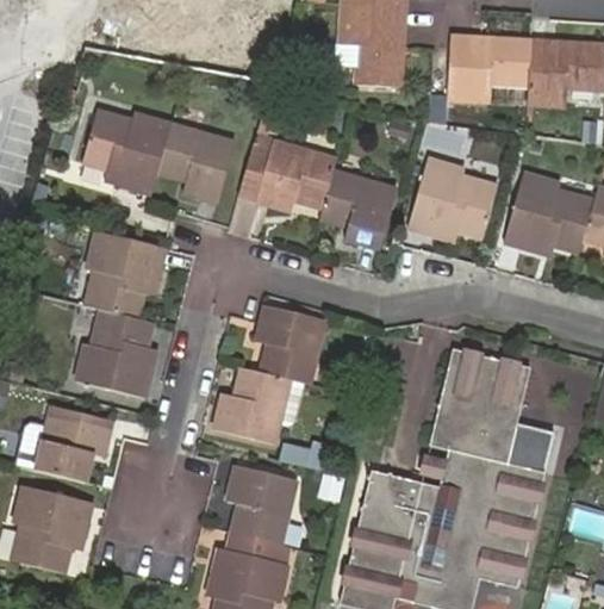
[(280,24),(281,0),(257,0),(256,22),(280,24)]
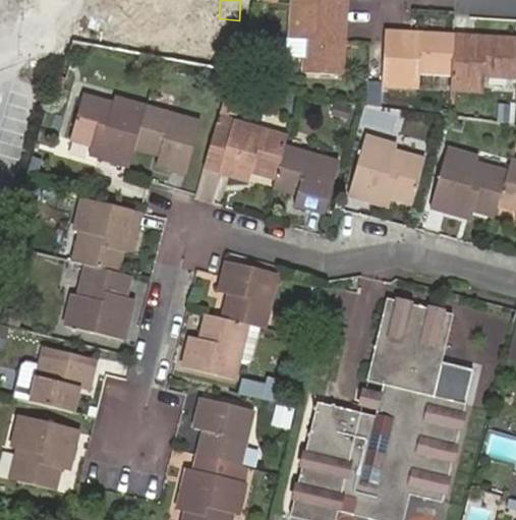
[(342,7),(289,5),(287,39),(303,40),(302,72),(337,74),(342,7)]
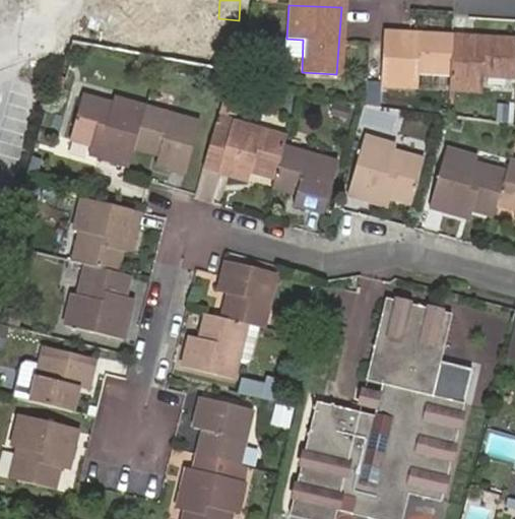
[(379,46),(376,83),(408,85),(408,70),(444,71),(446,36),(402,34),(380,34),(379,46)]
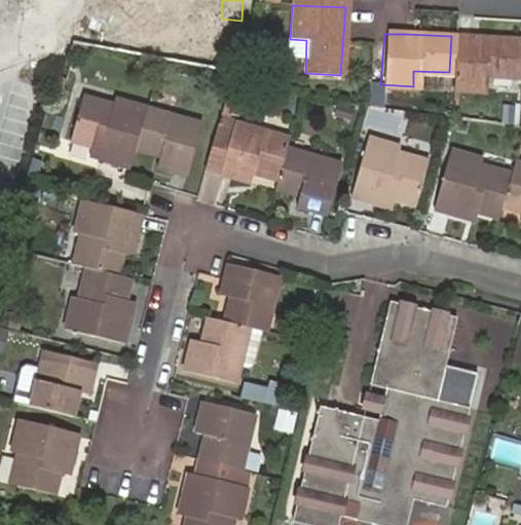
[(449,72),(448,87),(481,89),(482,73),(515,75),(518,39),(451,36),(449,72)]
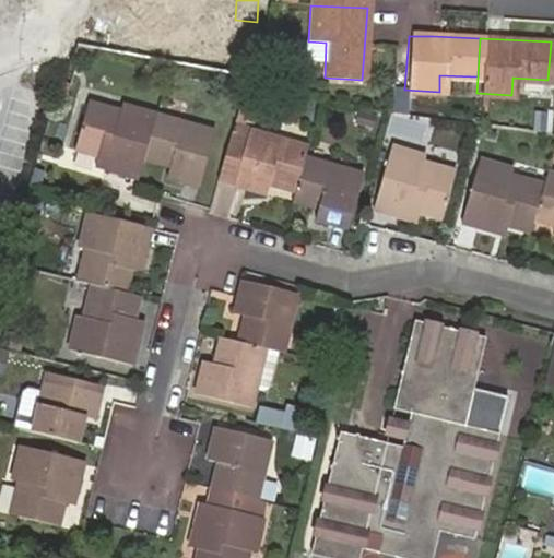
[(148,149),(158,110),(124,101),(121,107),(90,98),(77,144),(97,150),(109,153),(106,163),(140,173),(148,149)]
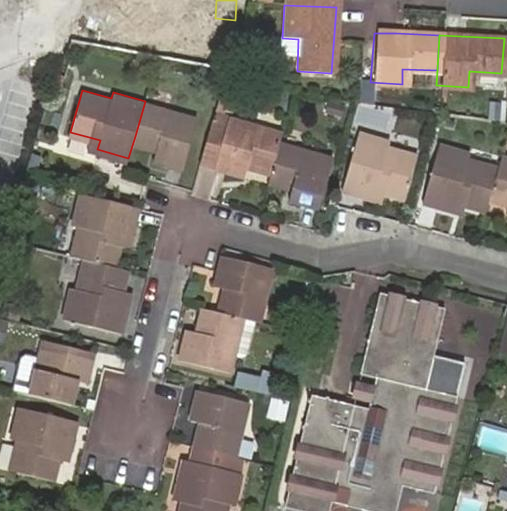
[(200,116),(145,101),(135,136),(152,140),(159,143),(157,151),(155,157),(186,166),(200,116)]
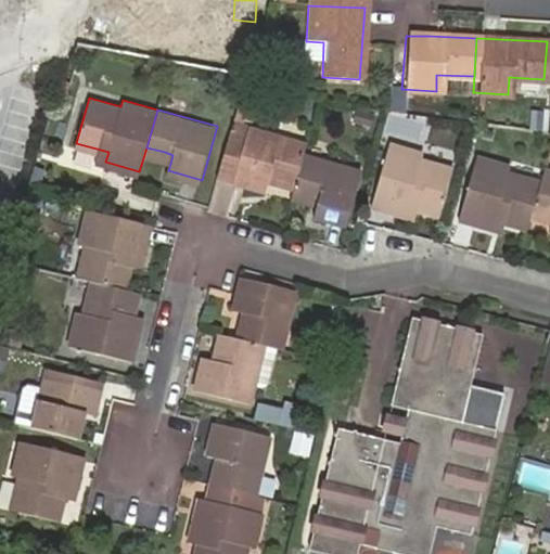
[(307,146),(233,125),(218,177),(263,191),(266,182),(268,175),(277,178),(275,185),(293,191),(299,170),(307,146)]
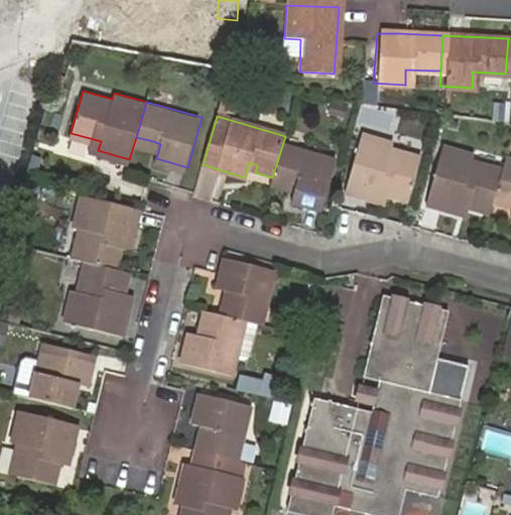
[(344,132),(290,117),(285,136),(278,158),(294,163),(295,156),(303,159),(301,165),(300,173),(329,181),(344,132)]
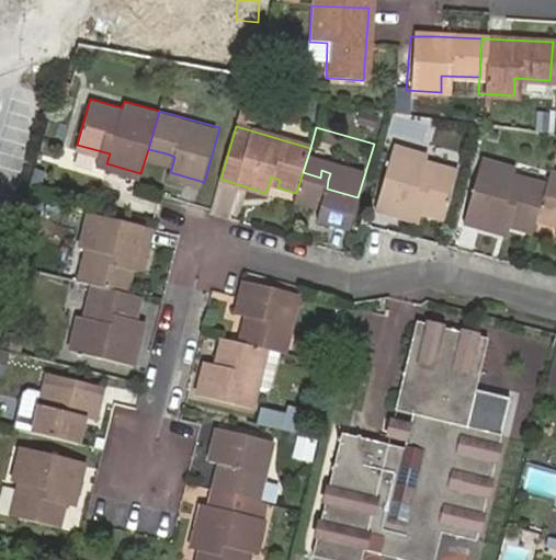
[(428,153),(395,144),(375,208),(409,219),(412,208),(421,210),(443,218),(457,171),(426,161),(428,153)]
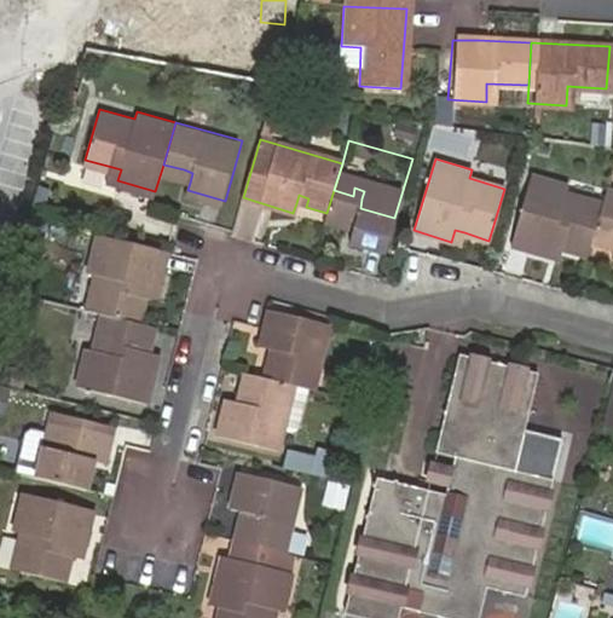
[(121,169),(108,166),(105,177),(117,180),(121,169)]
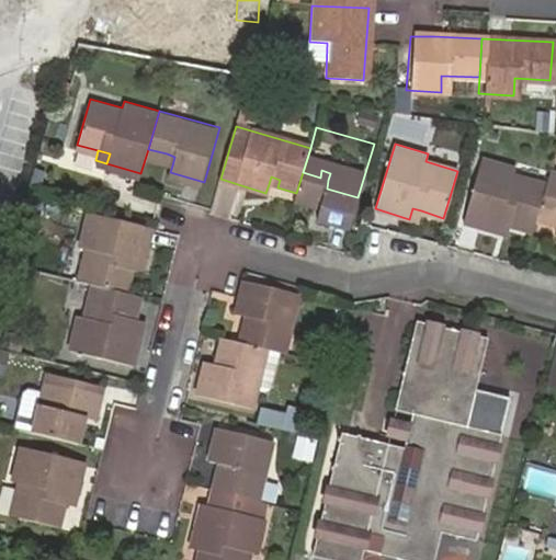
[(165,162),(172,166),(174,157),(167,153),(165,162)]
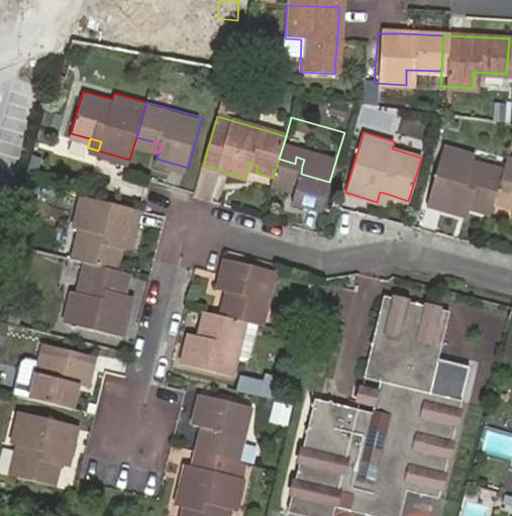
[(493,201),(502,170),(469,160),(470,151),(441,143),(424,203),(452,212),(455,202),(464,204),(489,212),(493,201)]
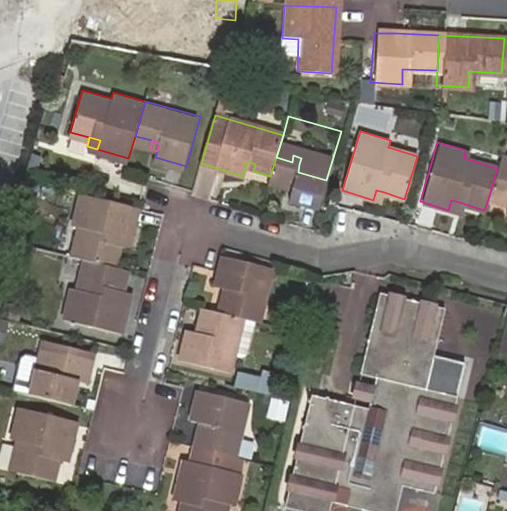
[(293,155),(292,162),(299,164),(301,158),(293,155)]
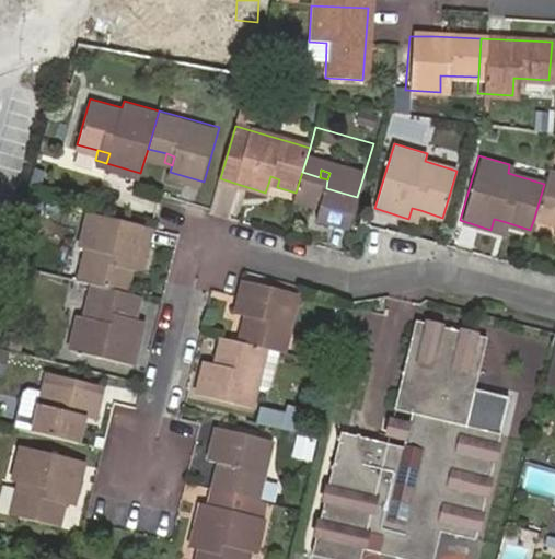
[(554,171),(548,170),(544,184),(534,218),(554,223),(554,171)]
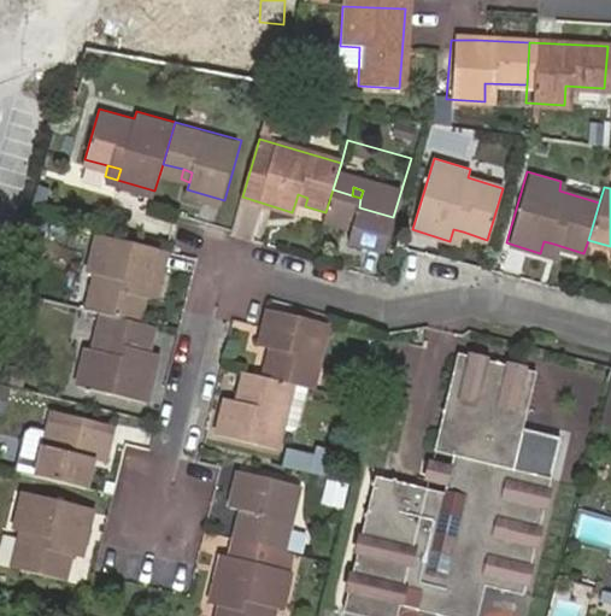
[(298,194),(295,203),(305,206),(307,198),(298,194)]
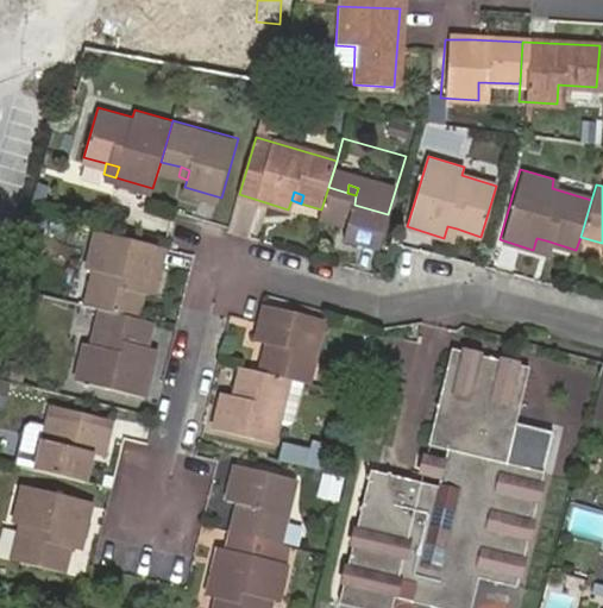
[(453,240),(457,229),(447,226),(444,238),(453,240)]
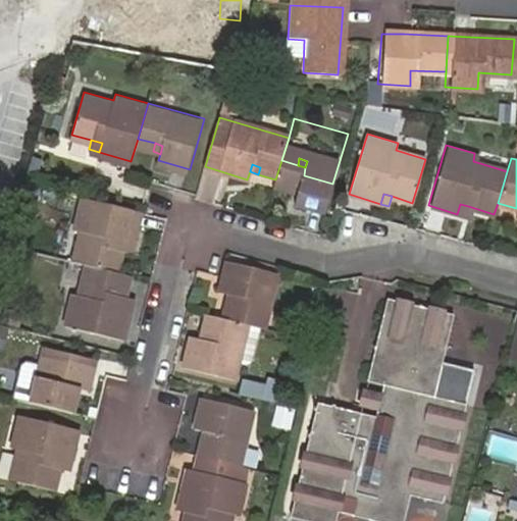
[(82,231),(74,261),(90,265),(117,272),(122,251),(124,242),(135,245),(143,213),(83,197),(73,229),(82,231)]
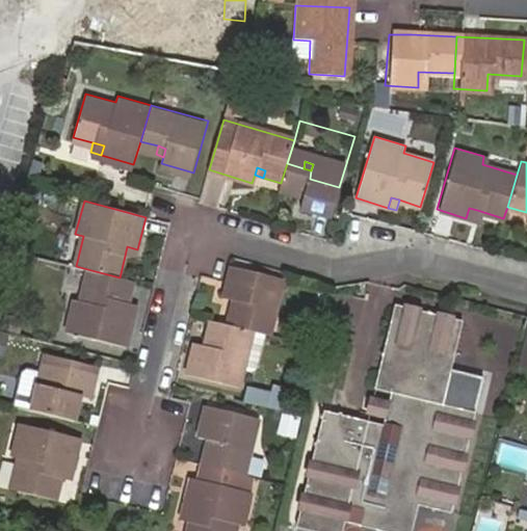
[(469,208),(466,218),(475,220),(477,210),(469,208)]
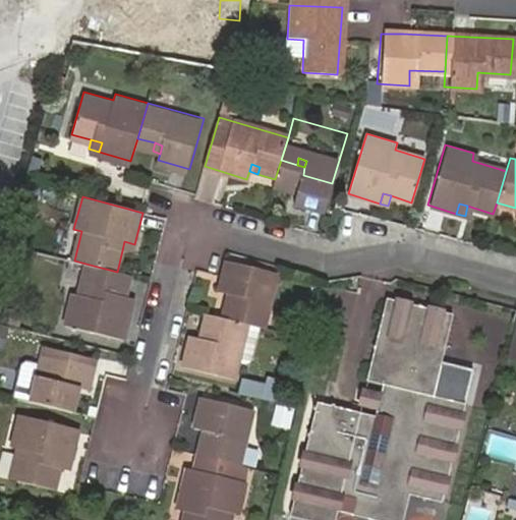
[(124,241),(122,250),(132,252),(134,244),(124,241)]
